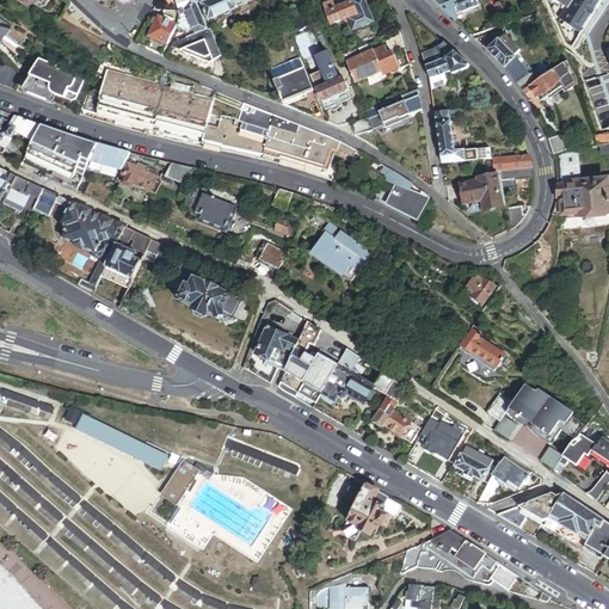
[(196,5),(207,0),(173,0),(177,12),(194,6),(196,5)]
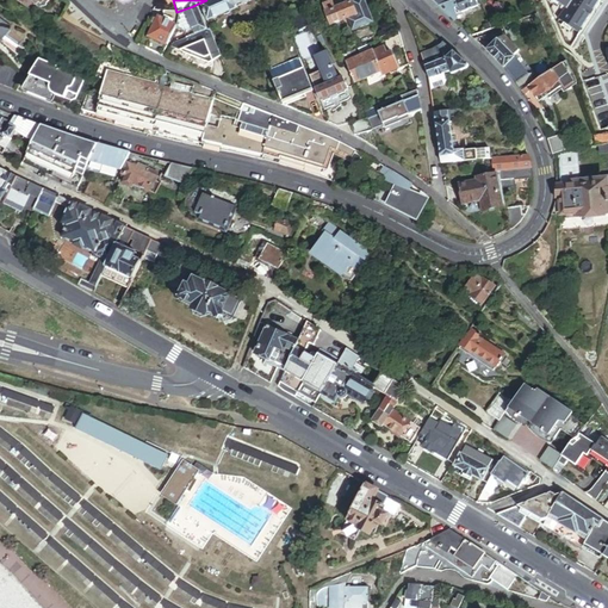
[(234,10),(252,2),(250,0),(206,0),(196,5),(204,23),(234,11),(234,10)]
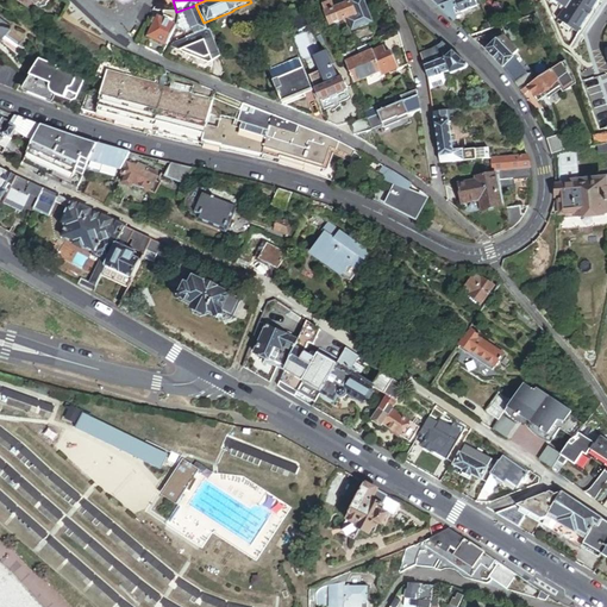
[(346,18),(356,14),(351,2),(343,5),(340,0),(333,0),(323,5),(330,25),(346,18)]
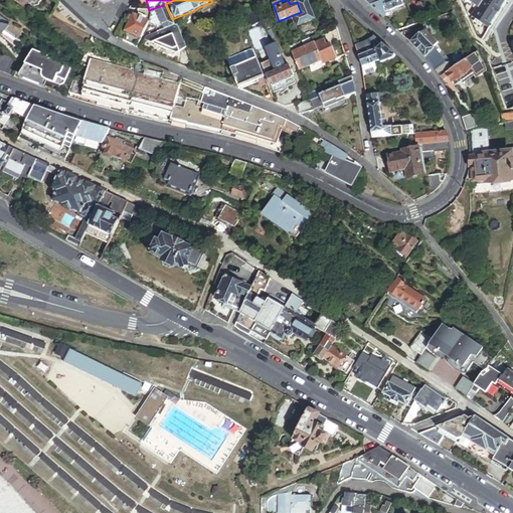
[(293,15),(297,26),(315,19),(307,0),(301,0),(297,2),(301,12),(293,15)]
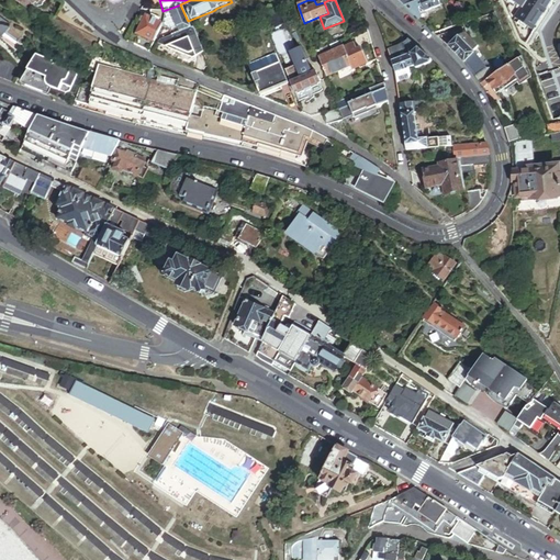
[(439,1),(438,0),(413,0),(417,9),(424,7),(424,8),(439,1)]
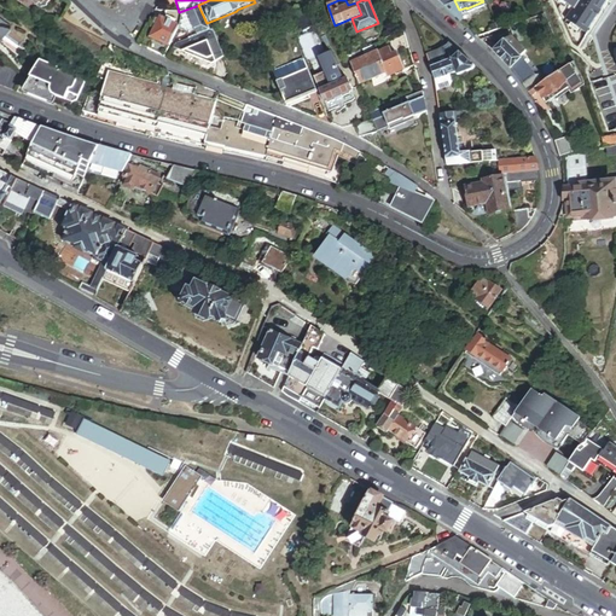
[(563,0),(573,6),(567,21),(586,32),(609,0),(563,0)]
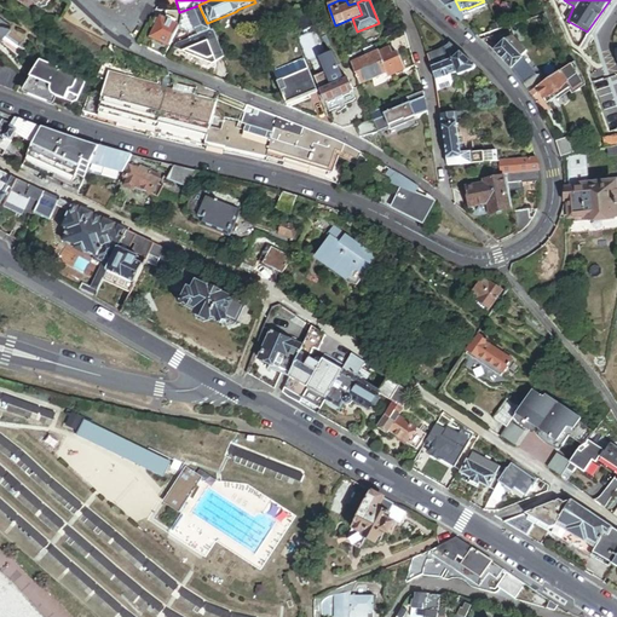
[(197,38),(206,33),(196,6),(179,12),(178,13),(179,17),(188,13),(196,33),(197,38)]
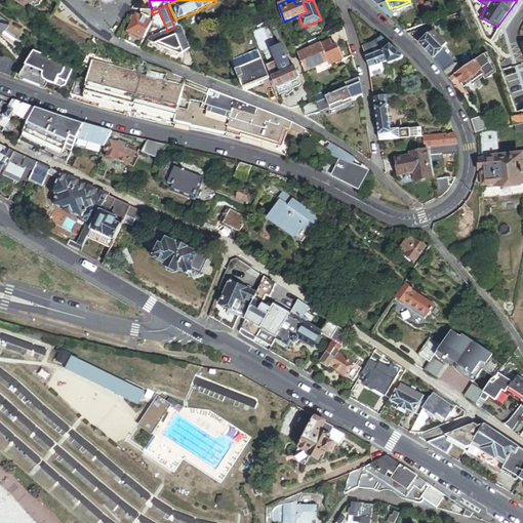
[(152,18),(152,14),(151,11),(143,10),(142,14),(152,18)]
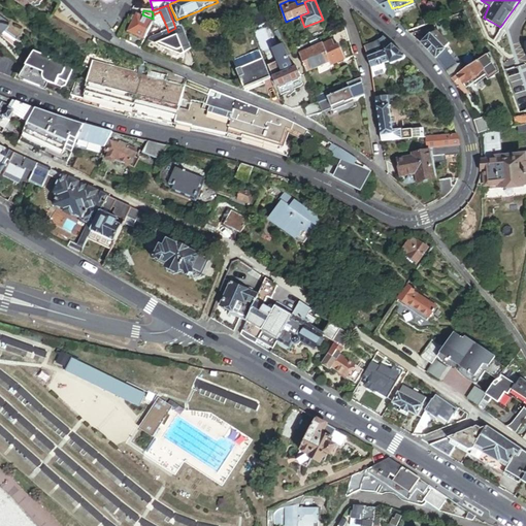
[(128,30),(143,38),(152,21),(136,13),(128,30)]
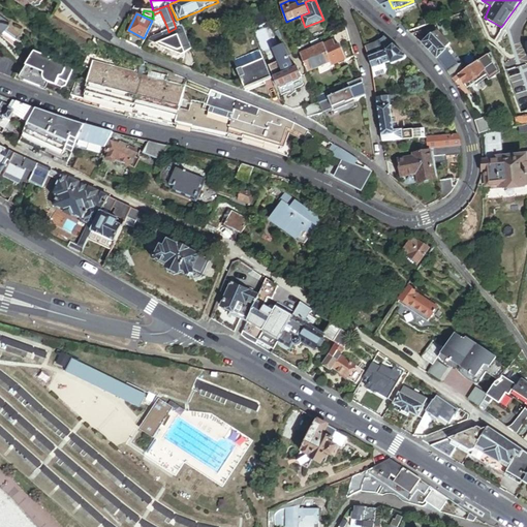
[(438,28),(443,25),(439,16),(433,19),(438,28)]
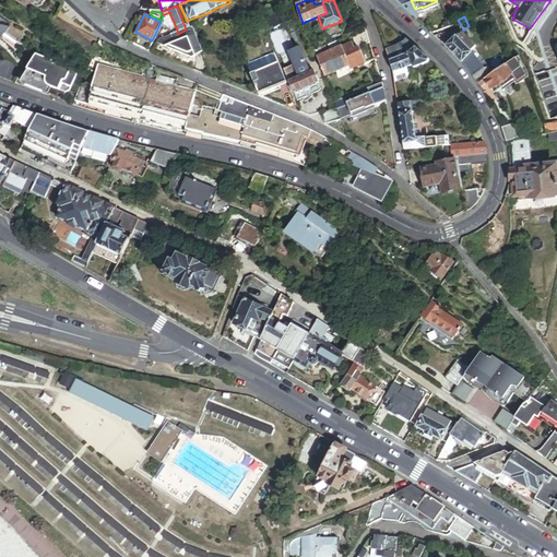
[(193,37),(190,28),(186,30),(178,34),(177,30),(164,35),(164,37),(158,39),(155,46),(164,50),(177,56),(181,45),(185,46),(187,40),(193,37)]
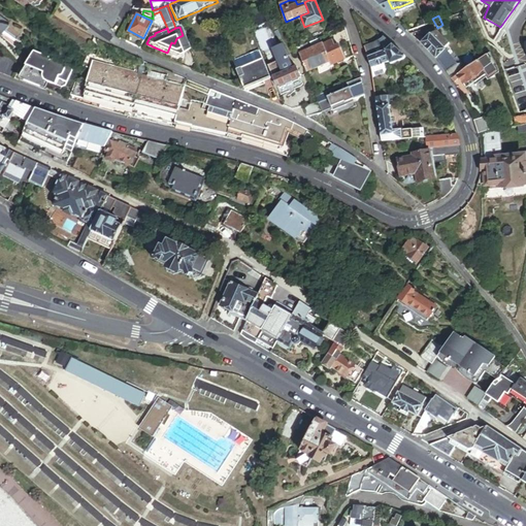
[(346,60),(339,43),(349,40),(343,29),(328,36),(329,39),(323,42),(330,61),(332,65),(346,60)]
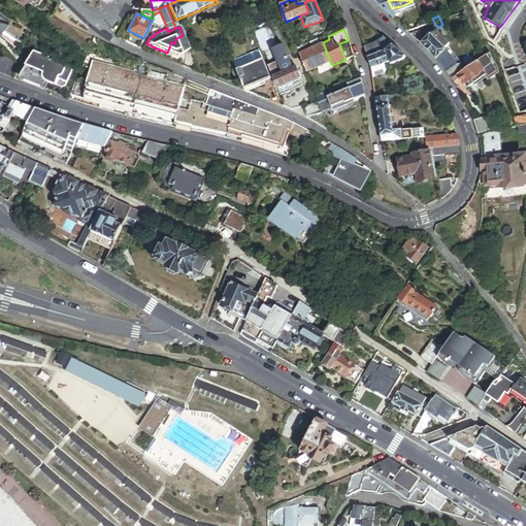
[(432,31),(430,33),(444,46),(449,41),(436,29),(432,31)]
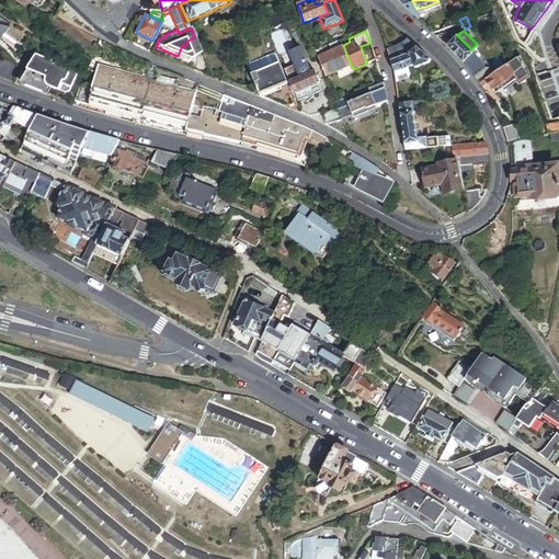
[(469,54),(472,50),(471,49),(457,35),(456,34),(446,45),(459,58),(465,65),(471,58),(469,54)]
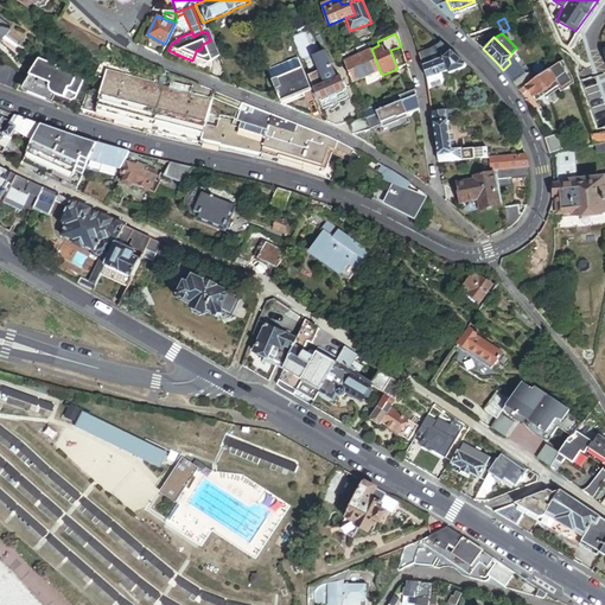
[(0,42),(11,49),(12,45),(0,38),(0,42)]
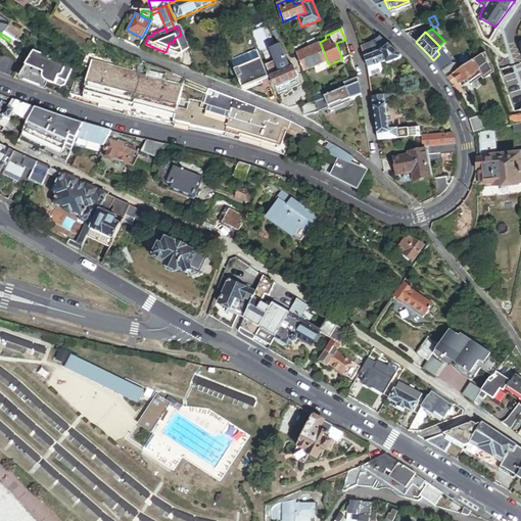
[(153,35),(153,33),(148,36),(143,43),(145,43),(148,37),(153,35)]
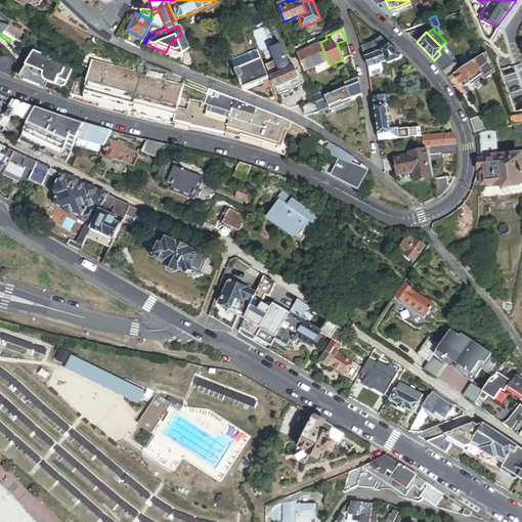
[(294,67),(280,34),(267,39),(275,59),(280,72),(284,71),(283,69),(287,67),(288,69),(294,67)]
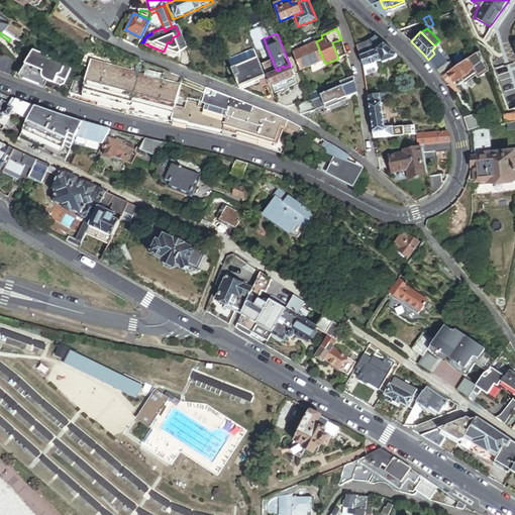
[(169,54),(175,57),(186,48),(179,34),(173,37),(171,42),(173,43),(169,54)]
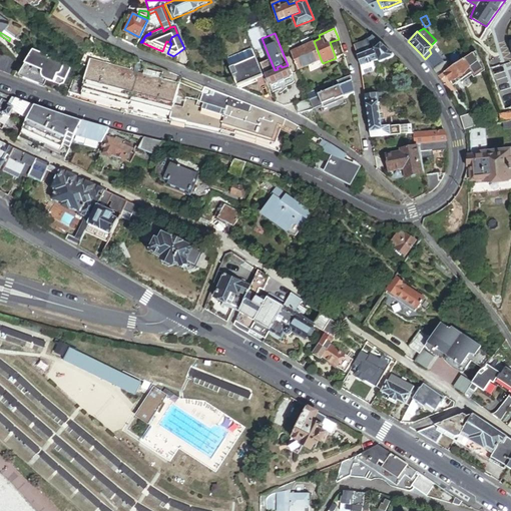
[(376,61),(390,56),(391,52),(371,35),(362,41),(352,45),(359,65),(375,59),(376,61)]
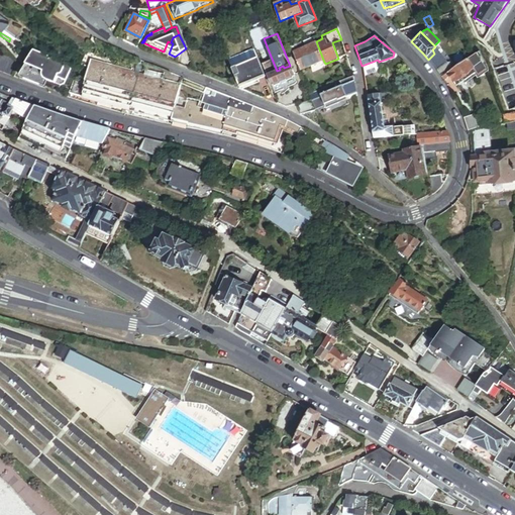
[(164,52),(169,54),(173,43),(171,42),(168,41),(164,52)]
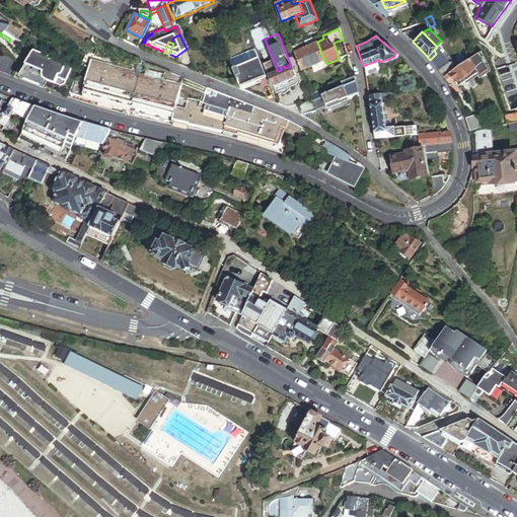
[(302,69),(324,60),(317,42),(294,51),(302,69)]
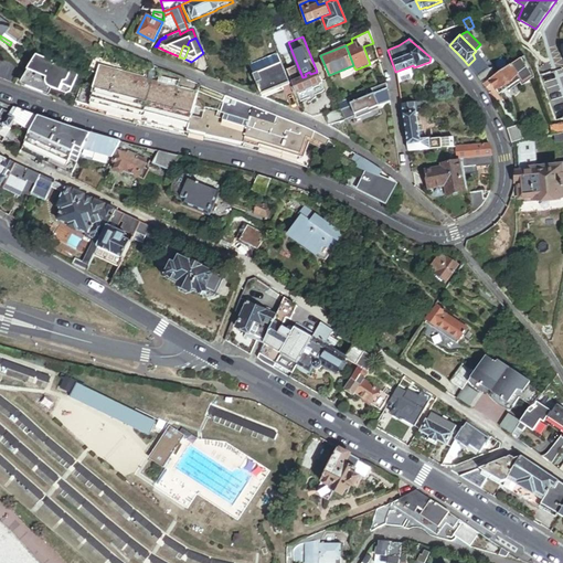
[(280,61),(276,51),(246,63),(251,73),(280,61)]
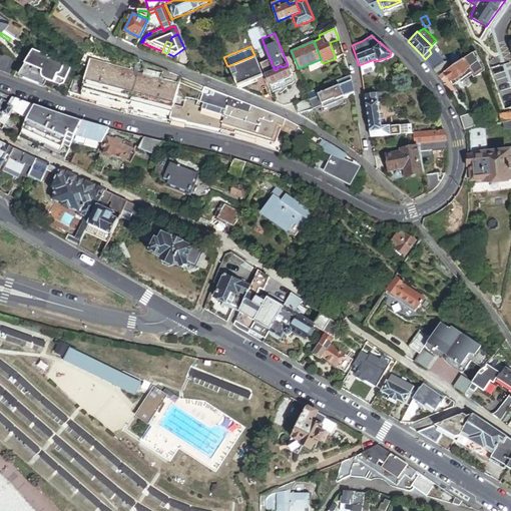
[(432,69),(443,60),(432,46),(429,49),(431,53),(425,59),(432,69)]
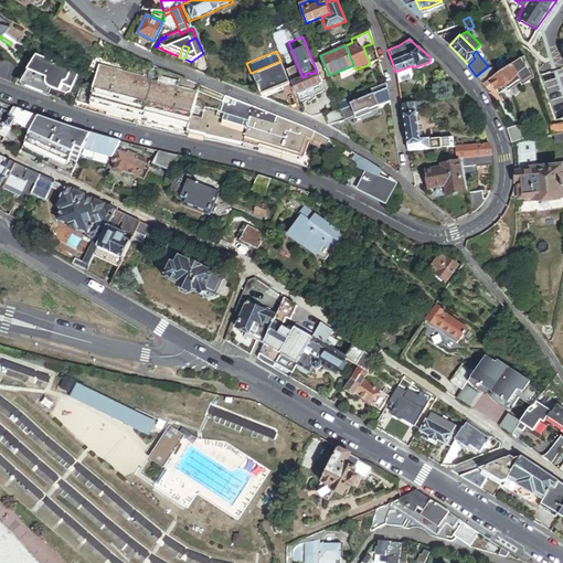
[(531,70),(517,53),(510,60),(519,68),(517,71),(520,74),(522,76),(531,70)]
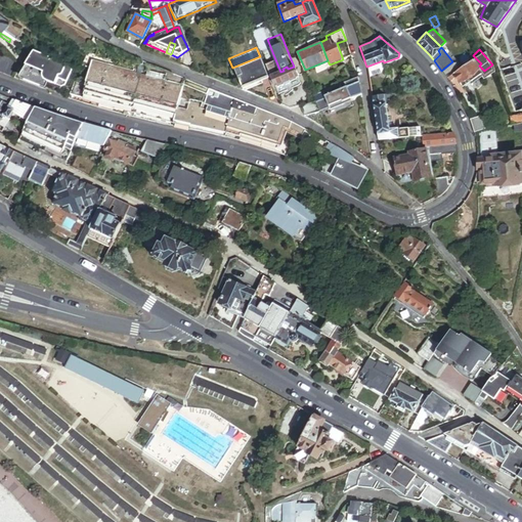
[(27,59),(50,69),(44,82),(54,85),(57,76),(58,75),(59,75),(60,75),(61,73),(64,63),(32,50),(27,59)]
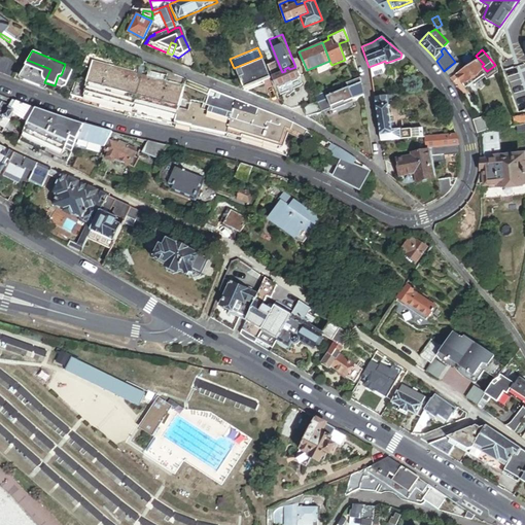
[(0,73),(11,77),(16,66),(10,60),(0,56),(0,73)]
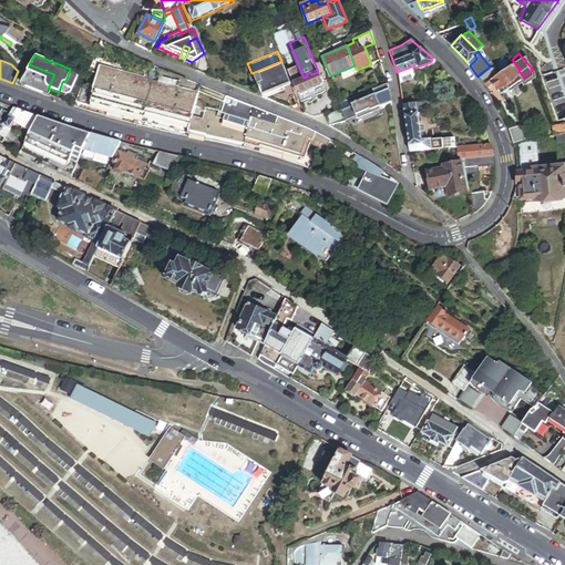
[(493,82),(497,88),(499,88),(519,71),(521,69),(512,60),(495,74),(483,83),(486,88),(493,82)]
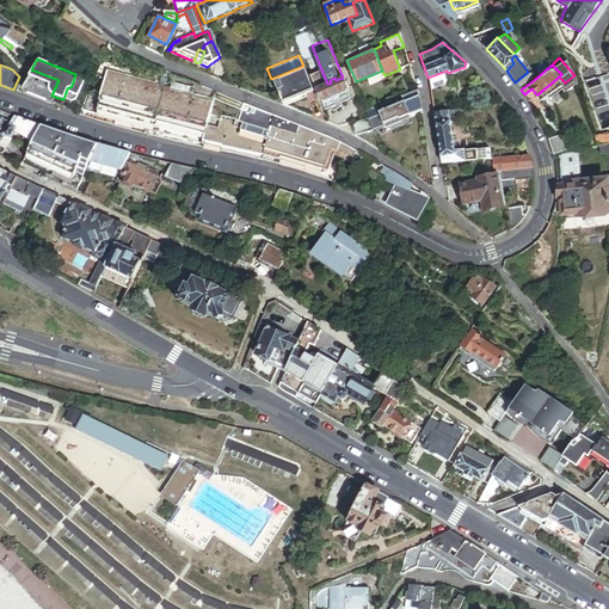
[(303,66),(271,79),(281,102),(312,90),(303,66)]
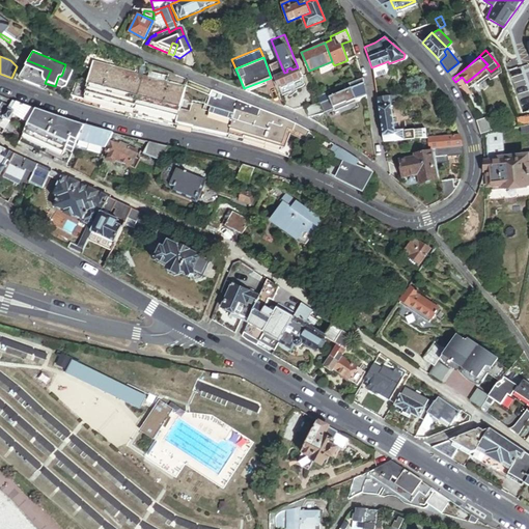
[(30,85),(42,90),(44,85),(45,83),(51,70),(27,60),(17,80),(30,85)]
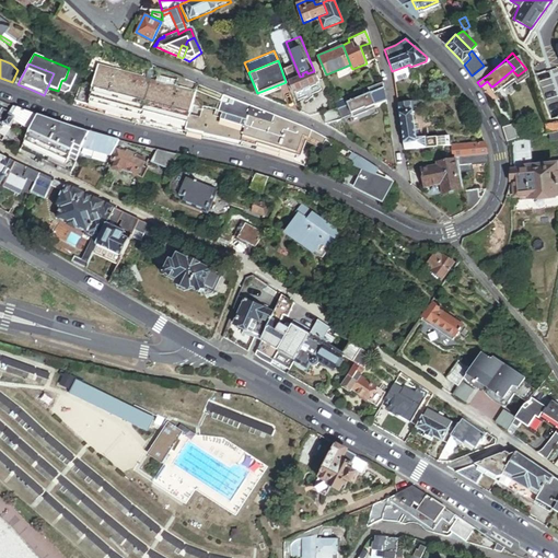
[(294,92),(318,81),(314,71),(307,73),(306,71),(302,73),(303,76),(300,77),(294,64),(285,68),(294,92)]
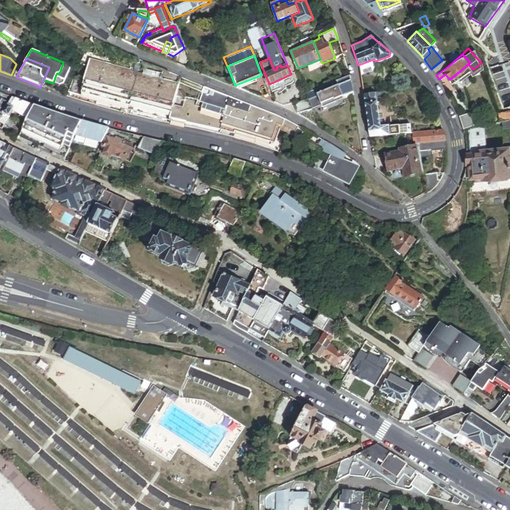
[(357,65),(358,74),(374,68),(376,64),(375,61),(374,59),(358,65),(357,65)]
